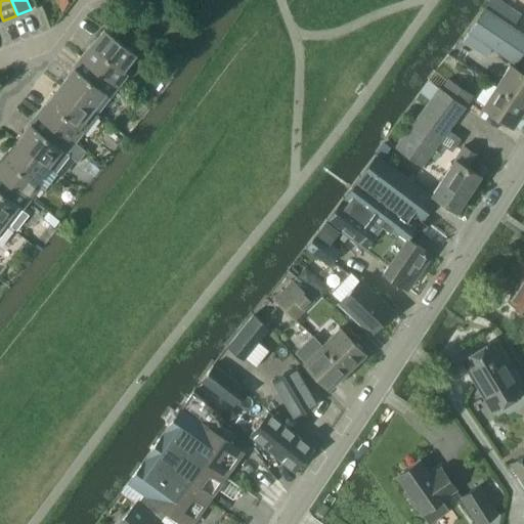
[(491,0),(486,8),(512,26),(521,13),(500,0),(491,0)]
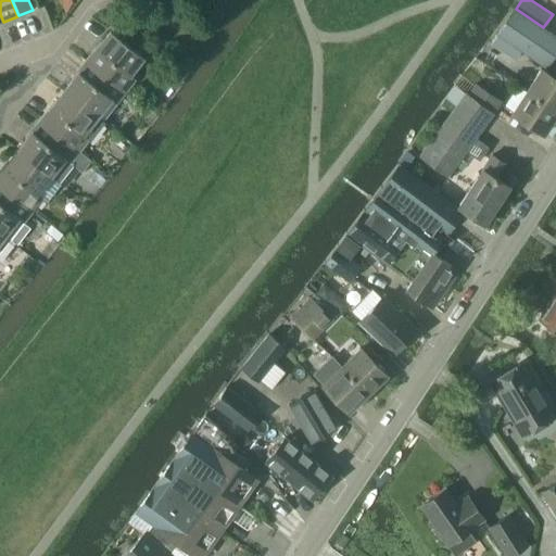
[(515,45),(523,51),(547,67),(555,53),(555,36),(543,27),(516,9),(498,34),(515,45)]
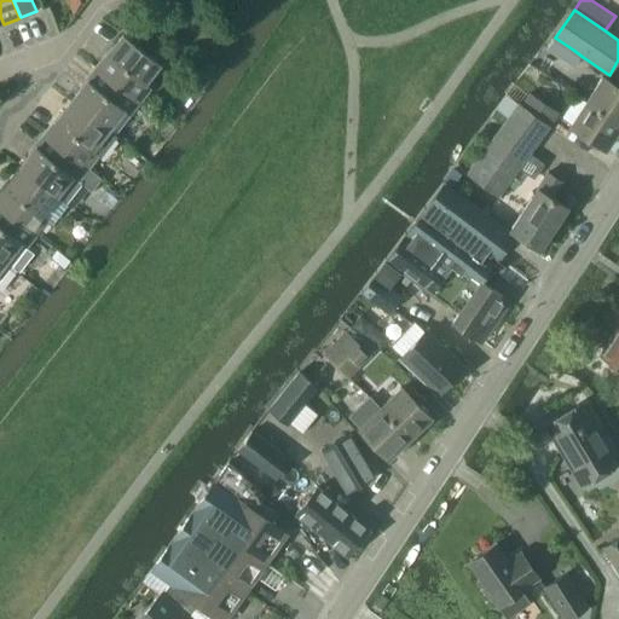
[(110,57),(100,69),(142,100),(151,88),(146,84),(162,63),(126,34),(109,56),(110,57)]
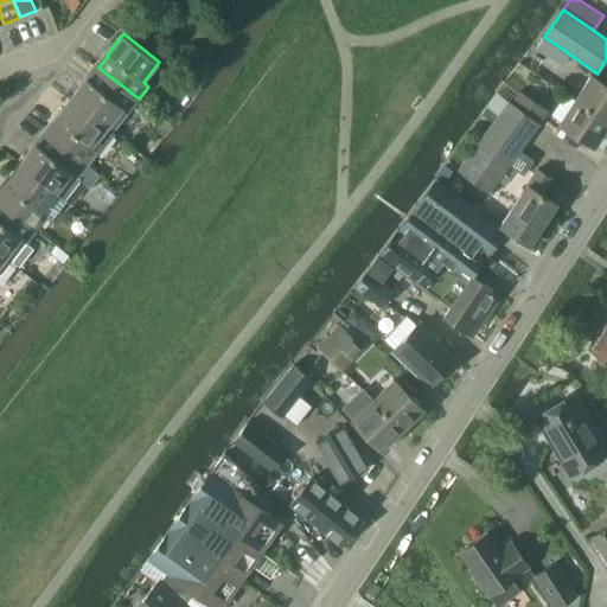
[(544,37),(537,48),(551,57),(564,66),(572,56),(562,49),(544,37)]
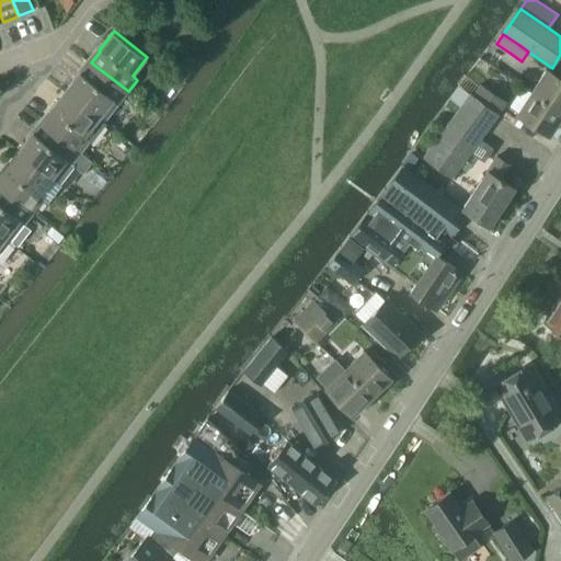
[(81,72),(67,92),(100,117),(114,100),(118,103),(128,91),(91,63),(82,73),(81,72)]
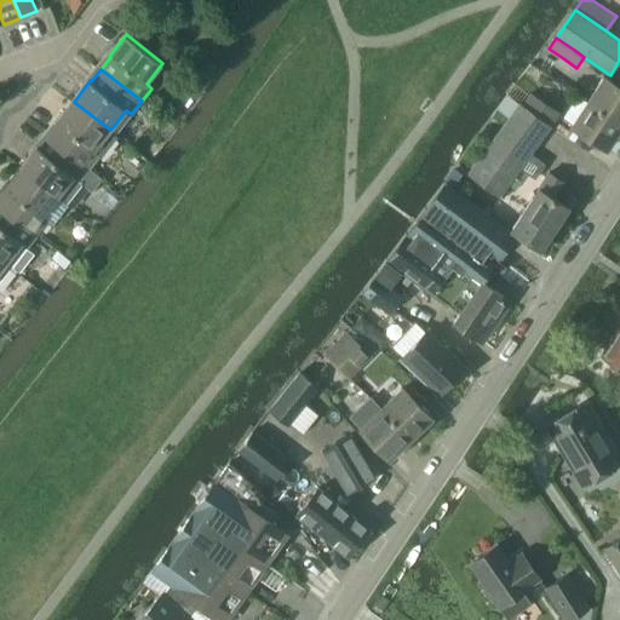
[(589,102),(619,122),(619,86),(606,76),(589,102)]
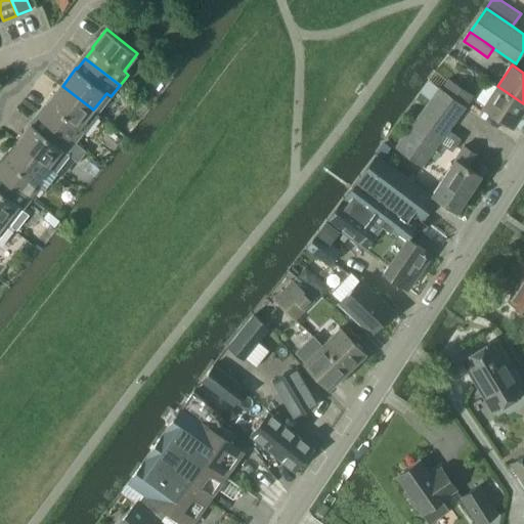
[(432,98),(397,146),(424,166),(468,105),(444,89),(431,79),(425,86),(422,90),(432,98)]
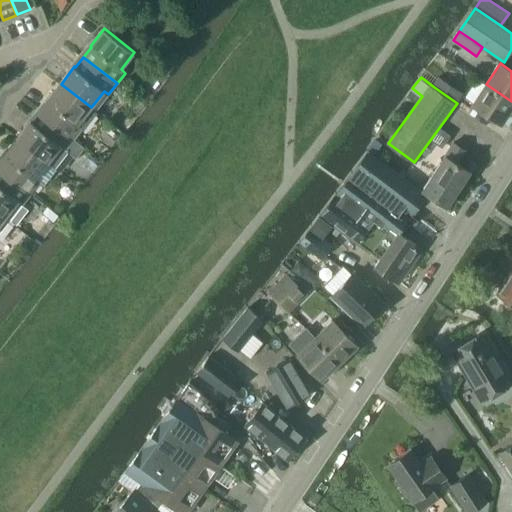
[(441,77),(434,87),(457,103),(463,94),(441,77)]
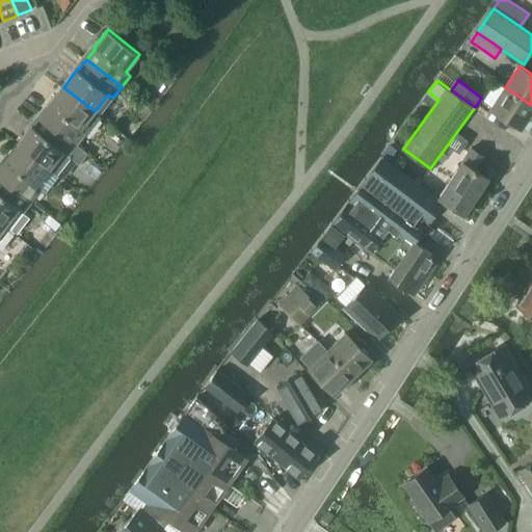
[(50,106),(42,116),(77,143),(86,132),(87,134),(99,118),(101,117),(94,112),(95,111),(63,87),(49,105),(50,106)]
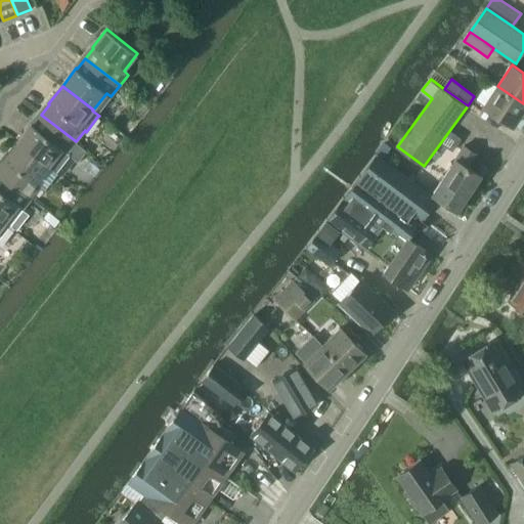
[(515,127),(523,112),(523,103),(497,86),(484,106),(515,127)]
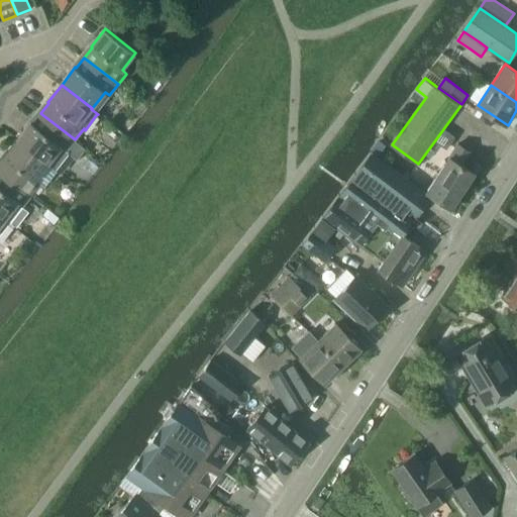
[(31,122),(18,140),(48,164),(56,170),(68,153),(69,154),(77,161),(85,149),(75,141),(74,140),(75,139),(40,113),(32,123),(31,122)]
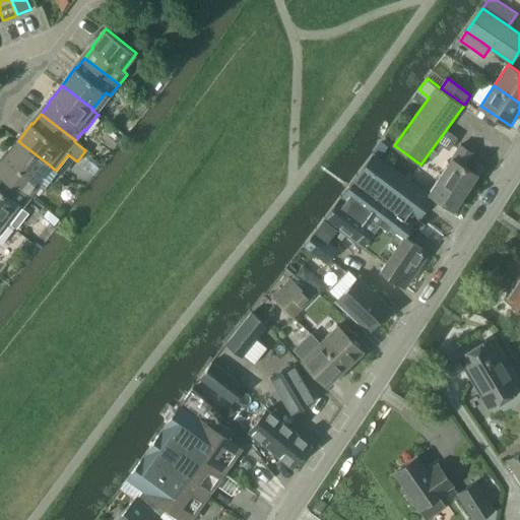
[(5,159),(0,166),(0,171),(31,196),(41,185),(36,182),(49,165),(18,141),(4,158),(5,159)]
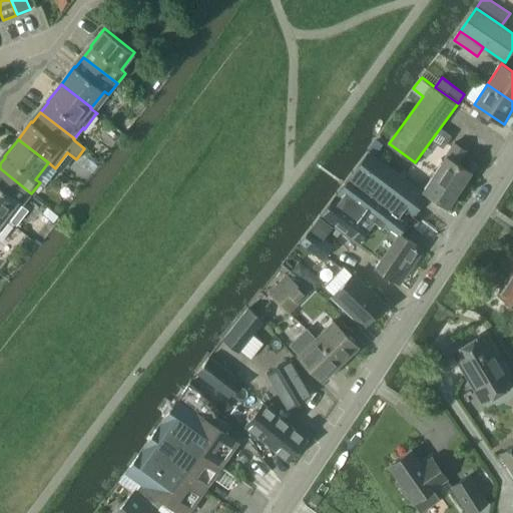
[(449,207),(472,172),(459,164),(467,152),(456,144),(425,190),(449,207)]
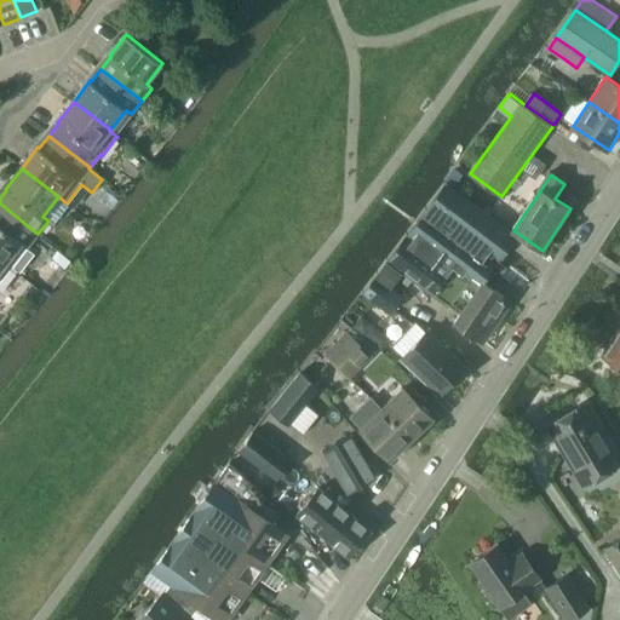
[(375,279),(392,290),(403,274),(461,316),(457,322),(483,342),(512,300),(483,282),(517,236),(446,183),(375,279)]
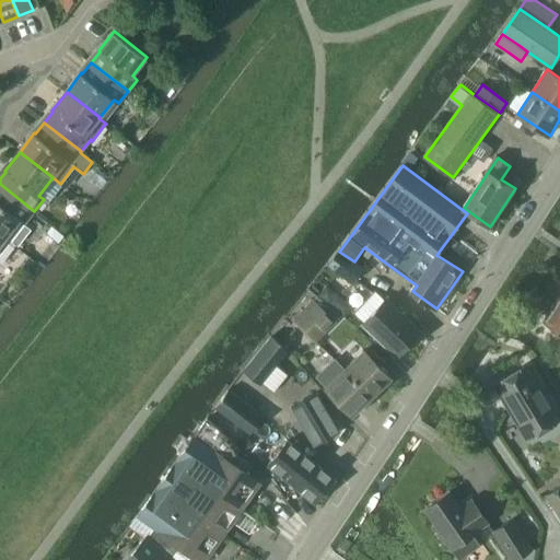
[(0,232),(6,237),(11,242),(15,245),(30,229),(24,224),(25,223),(34,211),(0,184),(0,232)]
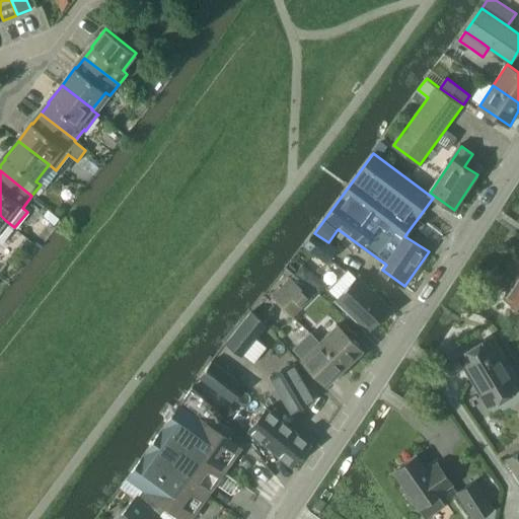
[(0,244),(1,245),(12,229),(8,226),(10,224),(5,220),(0,215),(0,244)]
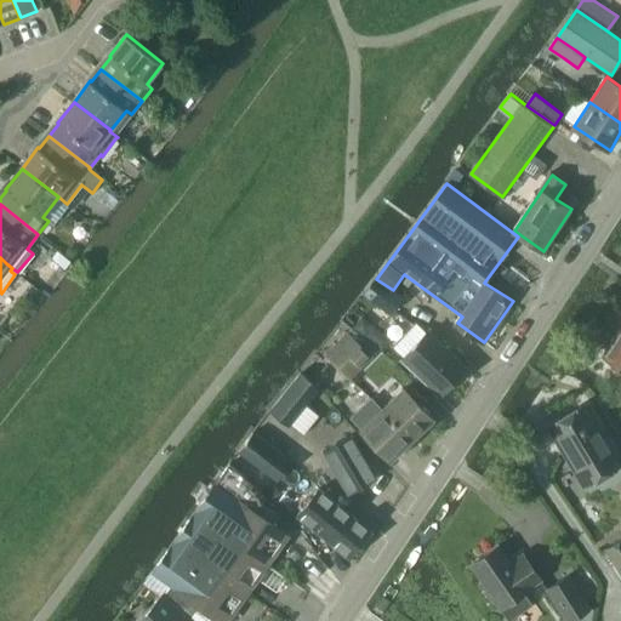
[(404,298),(393,290),(376,279),(365,295),(392,314),(404,298)]
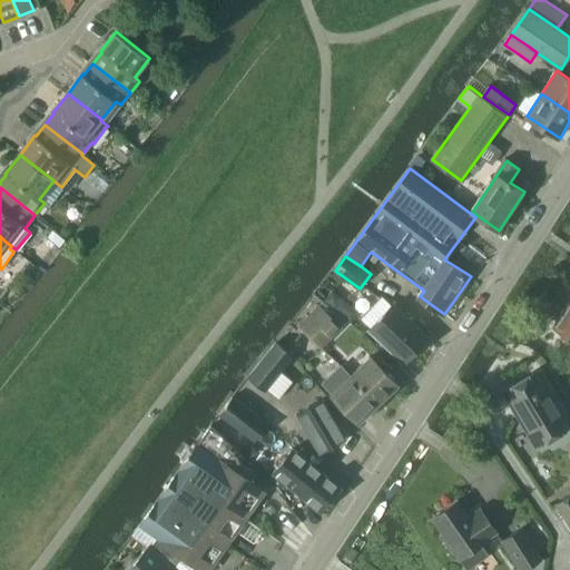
[(325,300),(334,307),(343,298),(333,291),(325,300)]
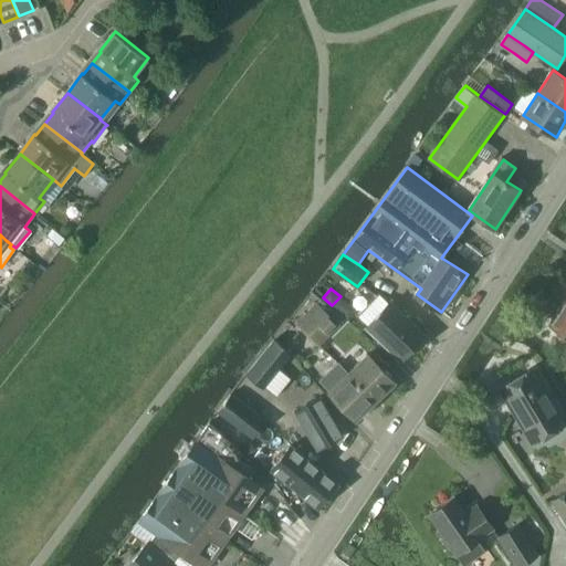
[(317,303),(297,323),(318,345),(339,326),(317,303)]
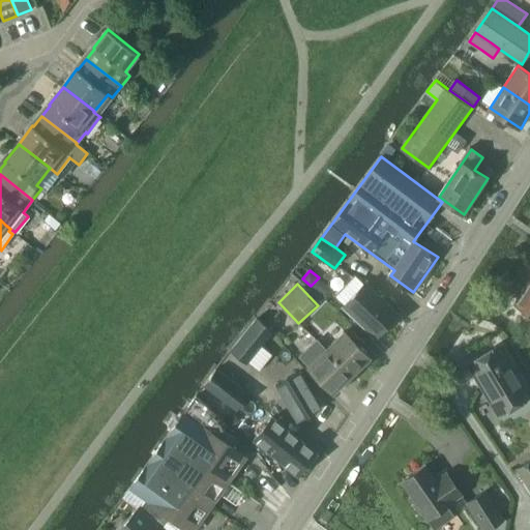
[(377,336),(399,314),(366,284),(345,306),(377,336)]
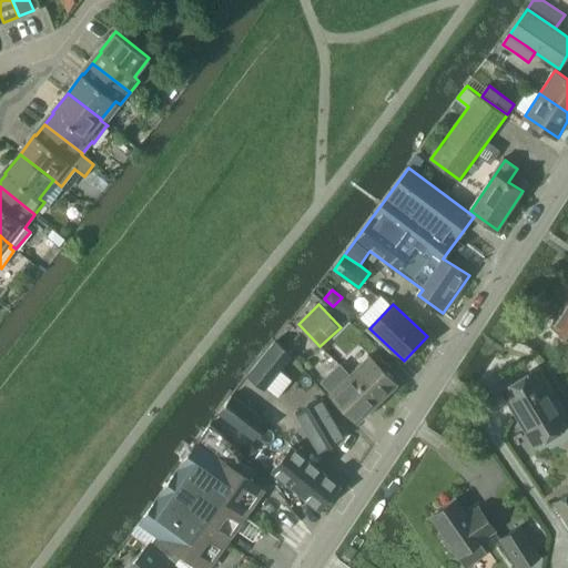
[(567,307),(564,305),(551,324),(567,335),(567,307)]
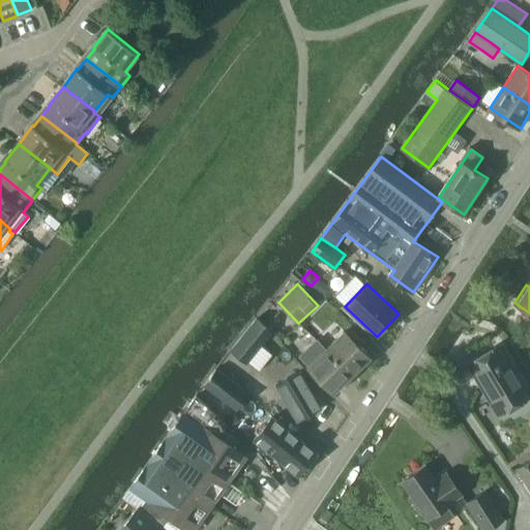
[(247,364),(273,332),(257,319),(231,351),(247,364)]
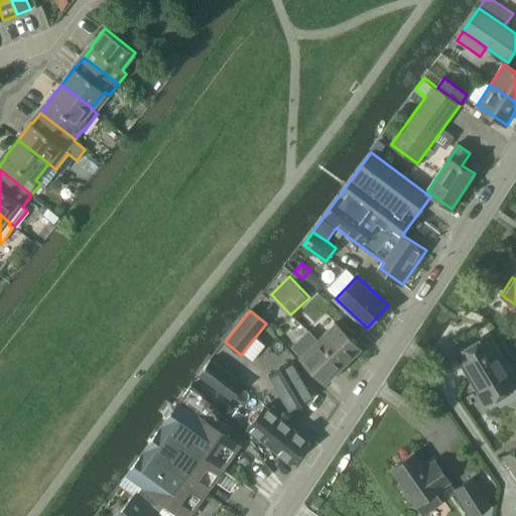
[(318,340),(344,365),(361,348),(337,323),(318,340)]
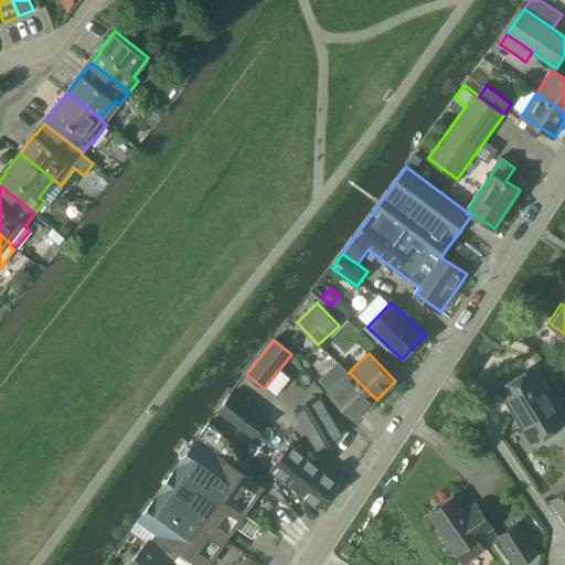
[(338,361),(318,380),(356,419),(376,400),(349,372),(338,361)]
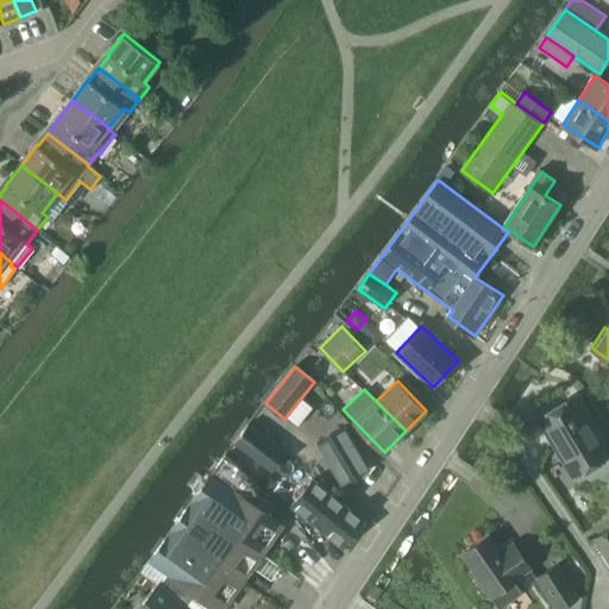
[(608,452),(573,395),(537,418),(573,478),(608,456),(608,452)]
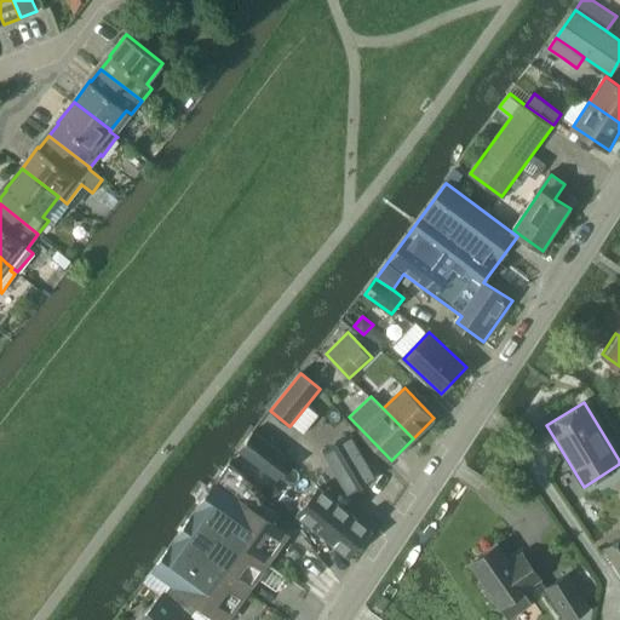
[(279,481),(293,461),(254,431),(240,451),(279,481)]
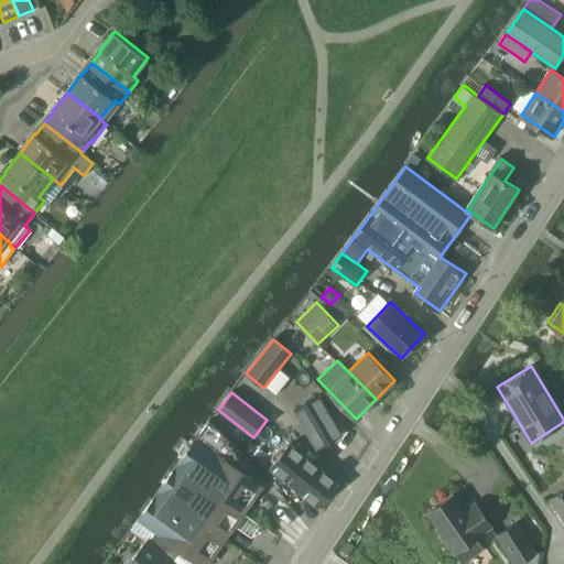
[(316,447),(342,433),(318,397),(294,411),(316,447)]
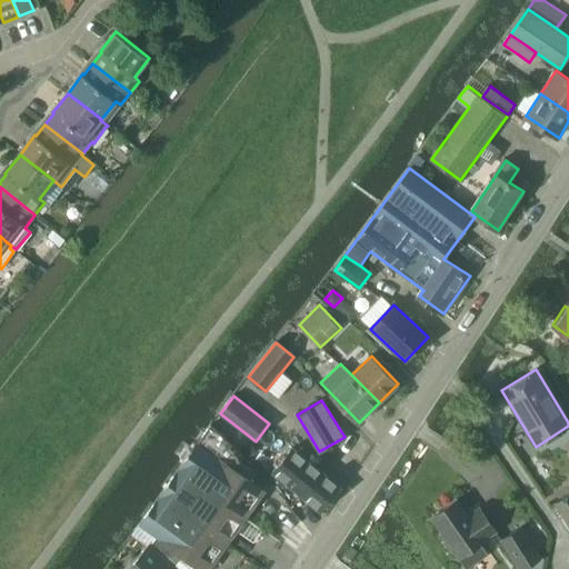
[(197,445),(178,471),(245,517),(263,491),(253,485),(261,473),(245,456),(212,426),(211,425),(197,445)]
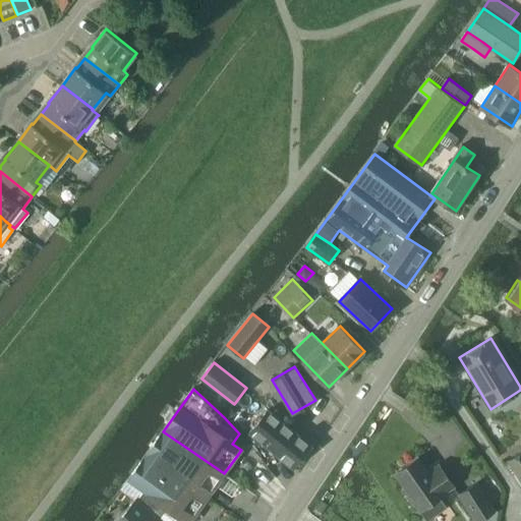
[(293,467),(311,445),(269,410),(250,432),(293,467)]
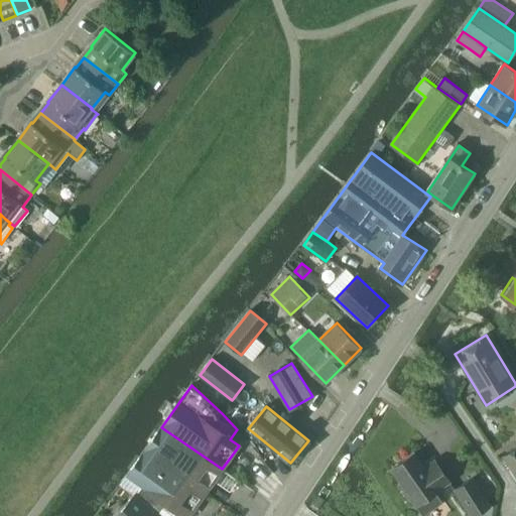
[(161,427),(145,450),(206,493),(222,469),(161,427)]
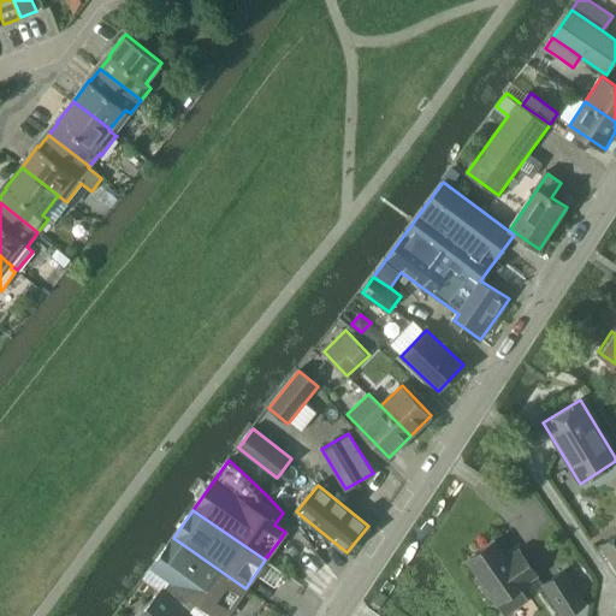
[(615,531),(599,540),(615,567),(615,531)]
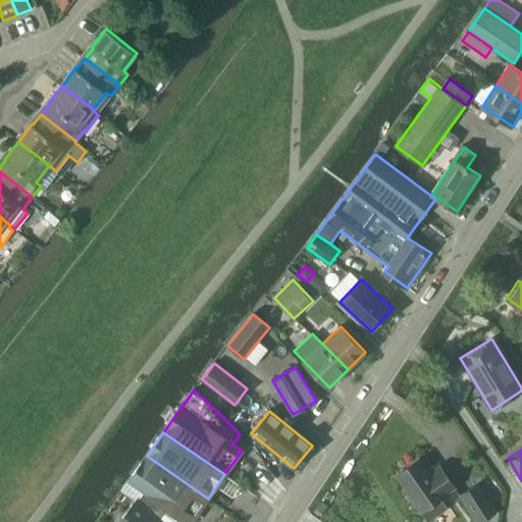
[(147,456),(127,483),(145,494),(157,504),(184,521),(191,521),(208,499),(147,456)]
